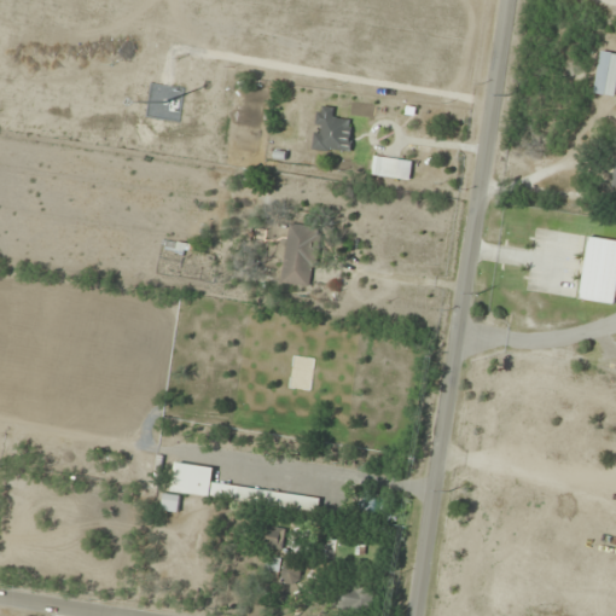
[(348,151),(350,118),(332,116),(333,106),(314,105),(311,147),(348,151)]
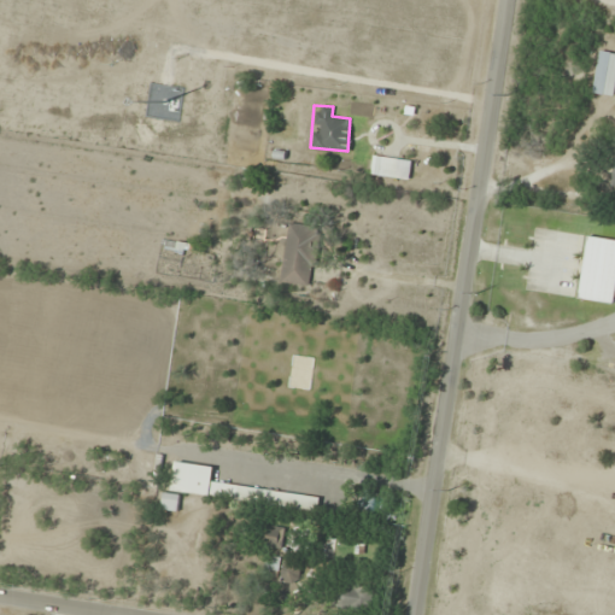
[(369,174),(394,176),(396,157),(372,154),(369,174)]
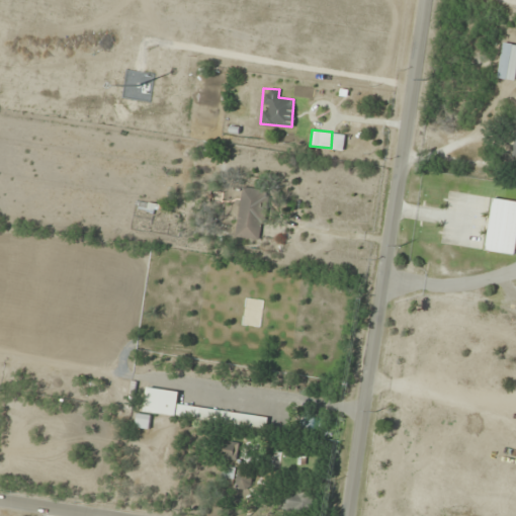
[(267,190),(240,186),(233,236),(260,240),(267,190)]
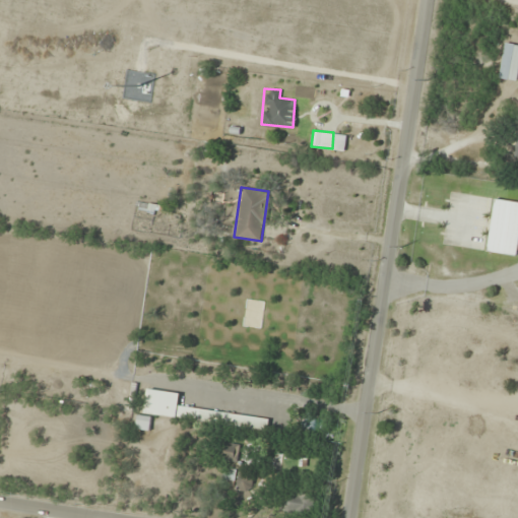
[(486,251),(517,254),(517,242),(517,200),(493,198),(486,251)]
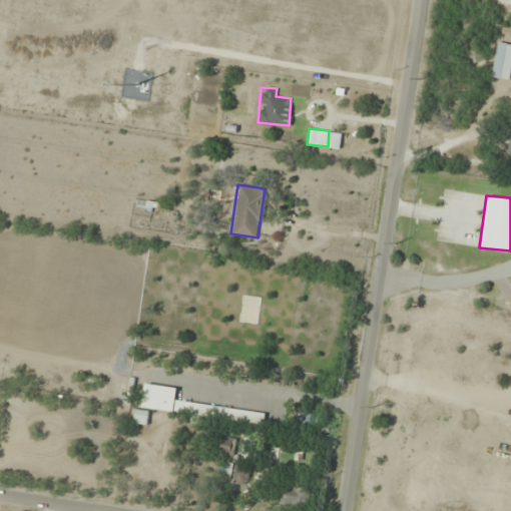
[(264,413),(174,399),(176,388),(144,383),(140,407),(263,425),(264,413)]
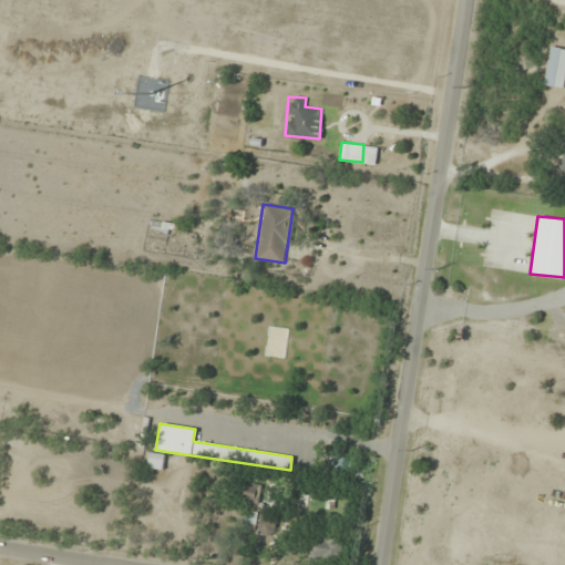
[(146,466),(162,468),(163,453),(147,452),(146,466)]
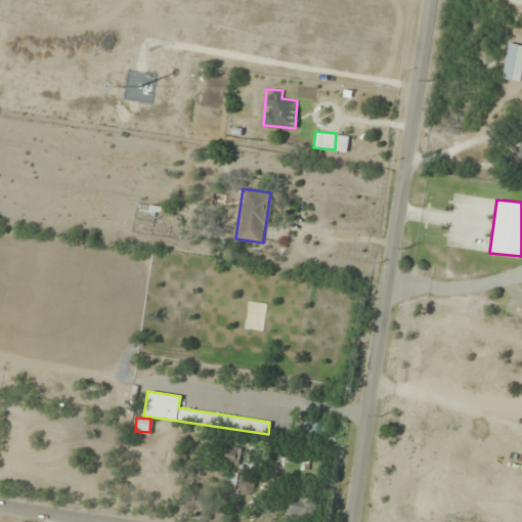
[(243,447),(224,443),(221,461),(238,465),(243,447)]
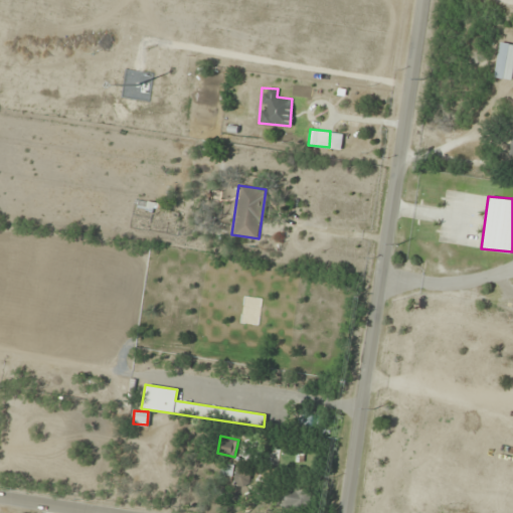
[(232,483),(247,484),(249,469),(233,467),(232,483)]
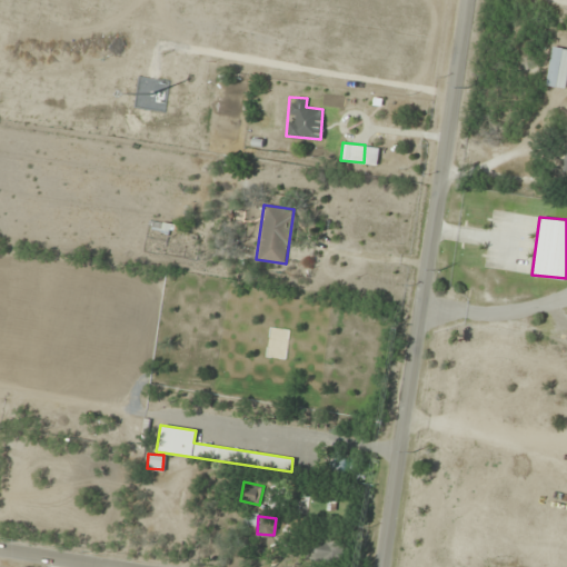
[(345,543),(316,534),(309,555),(338,564),(345,543)]
